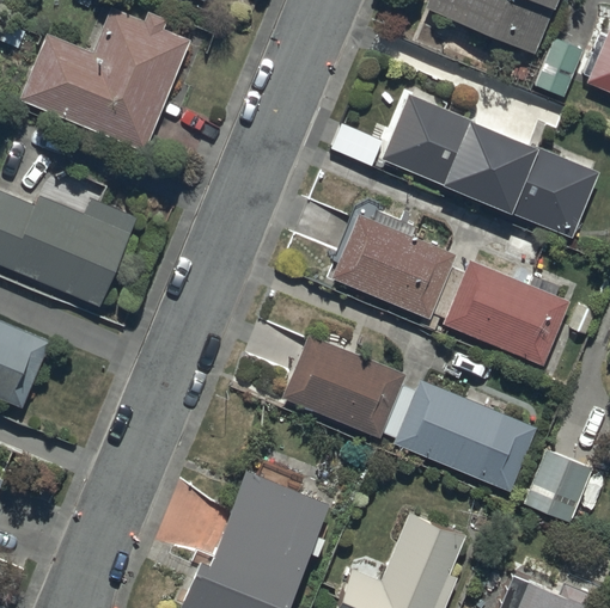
[(534,55),(555,0),(429,0),(426,11),(534,55)]
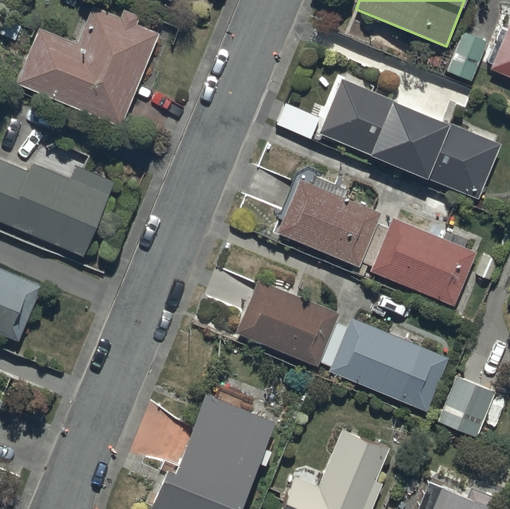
[(39,27),(18,83),(121,126),(160,32),(138,23),(141,16),(123,9),(120,18),(94,7),(79,43),(39,27)]
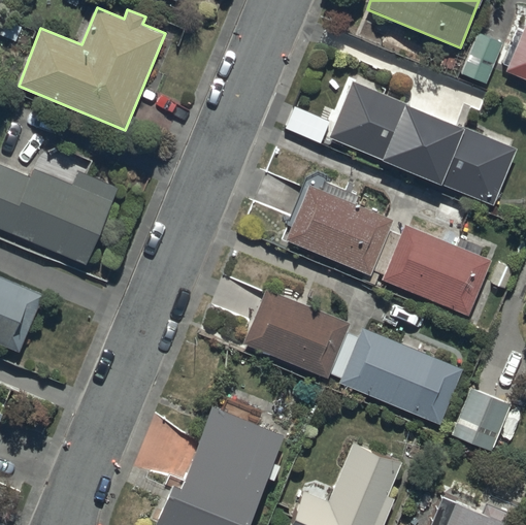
[(525,25),(523,31),(518,29),(503,65),(507,66),(506,70),(525,77),(525,25)]
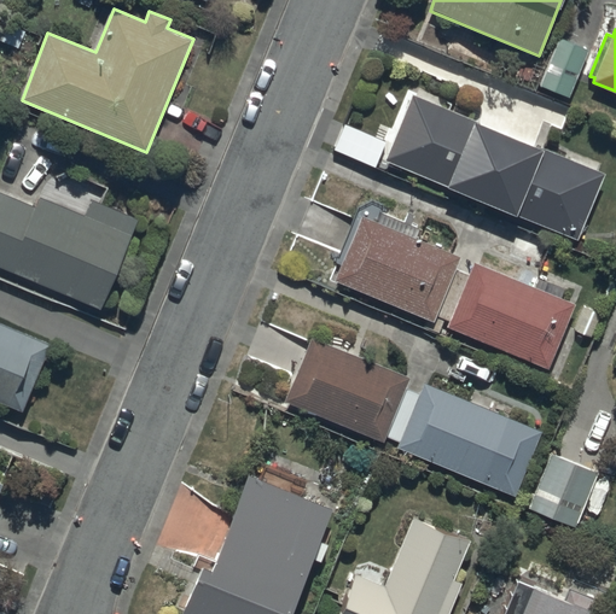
[(590,46),(561,35),(541,86),(570,97),(590,46)]
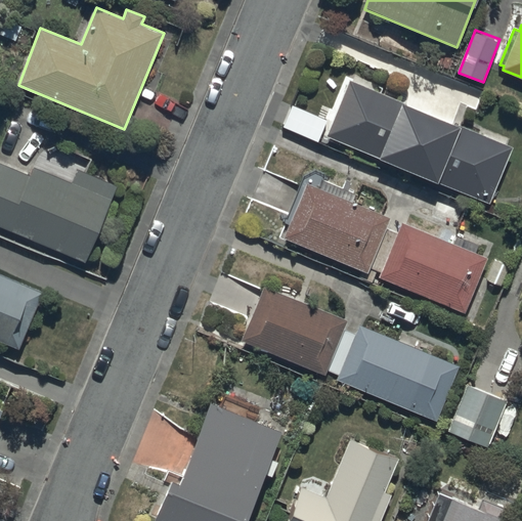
[(348,81),(325,137),(379,159),(378,161),(436,184),(437,182),(489,203),(511,147),(402,104),(403,103),(348,81)]
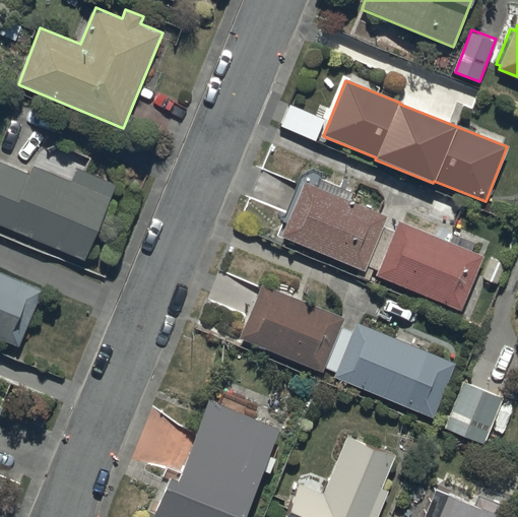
[(0,158),(0,223),(85,262),(119,186),(76,167),(70,179),(34,163),(29,172),(0,158)]
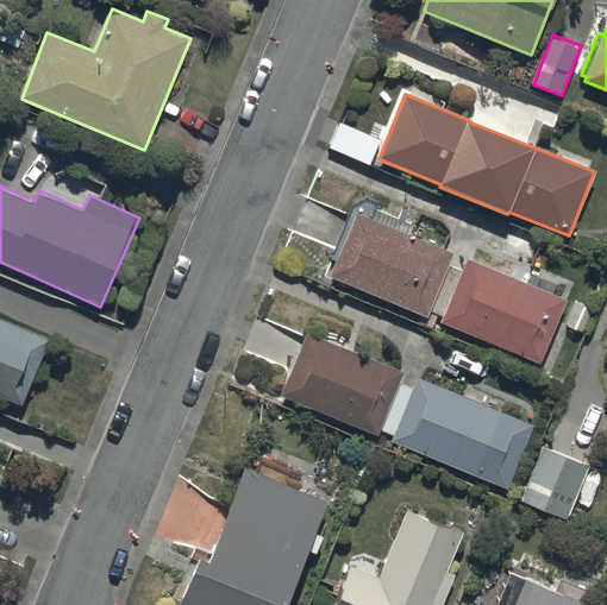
[(357,212),(330,276),(427,317),(431,310),(443,315),(440,321),(540,364),(568,300),(469,258),(464,269),(450,263),(454,252),(357,212)]
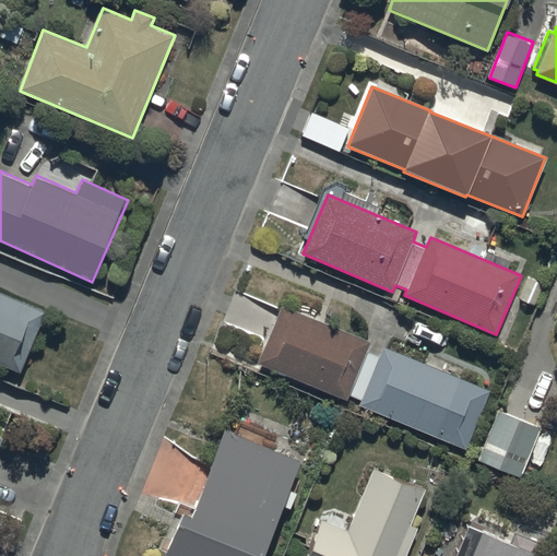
[(0,363),(20,371),(47,309),(0,288),(0,363)]
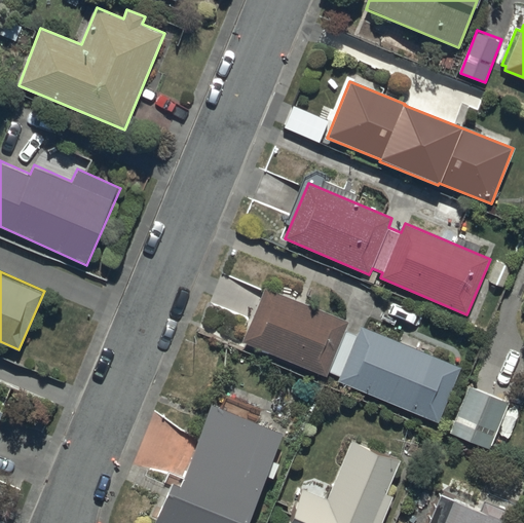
[(265,287),(241,342),(327,377),(329,371),(340,376),(338,381),(425,417),(448,363),(360,326),(357,334),(345,330),(349,322),(265,287)]
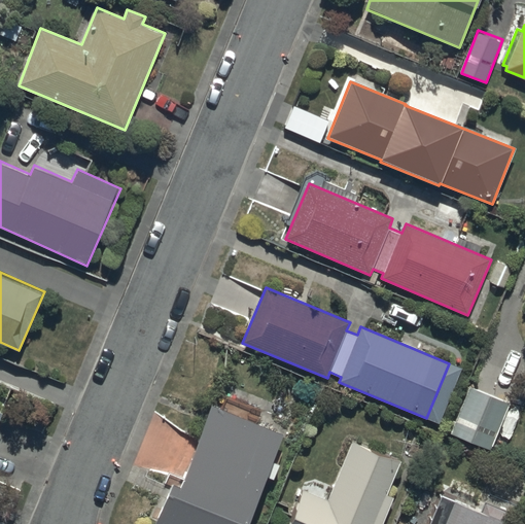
[(490,449),(511,403),(473,386),(452,433),(490,449)]
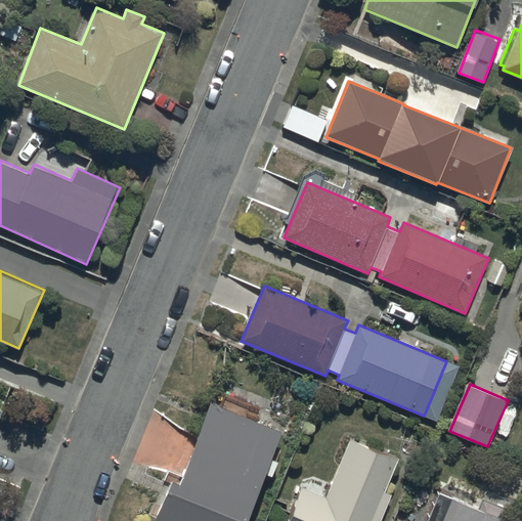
[(168,485),(151,520),(245,520),(281,435),(211,405),(176,488),(168,485)]
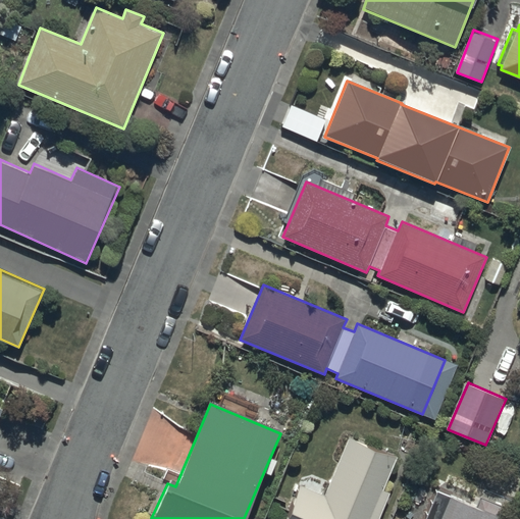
[(399,458),(349,437),(324,496),(301,486),(287,518),(377,518),(391,489),(385,488),(399,458)]
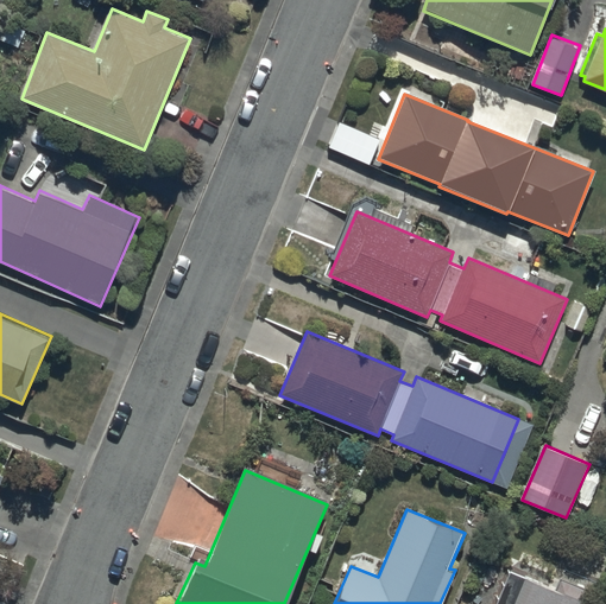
[(555,589),(524,577),(513,603),(587,603),(593,589),(560,576),(555,589)]
